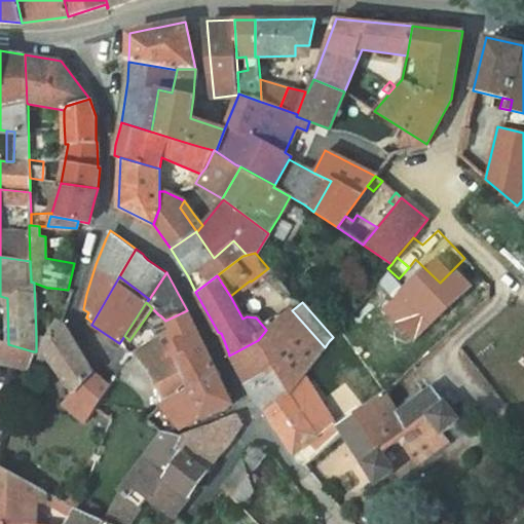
[(182,373),(189,387),(217,374),(201,342),(187,310),(165,321),(171,331),(180,352),(175,354),(182,373)]
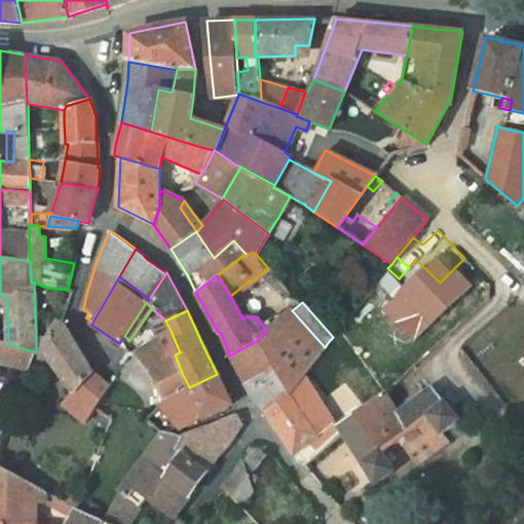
[(292,310),(291,310),(266,330),(258,340),(265,351),(270,360),(276,372),(290,395),(293,390),(299,381),(308,369),(320,353),(325,347),(292,310)]
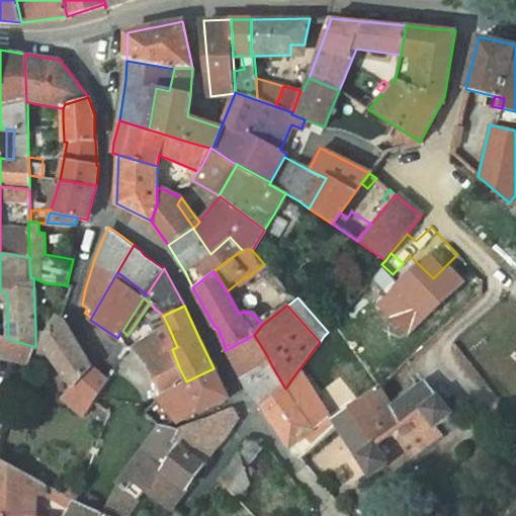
[(163,316),(157,311),(148,317),(159,332),(168,326),(163,316)]
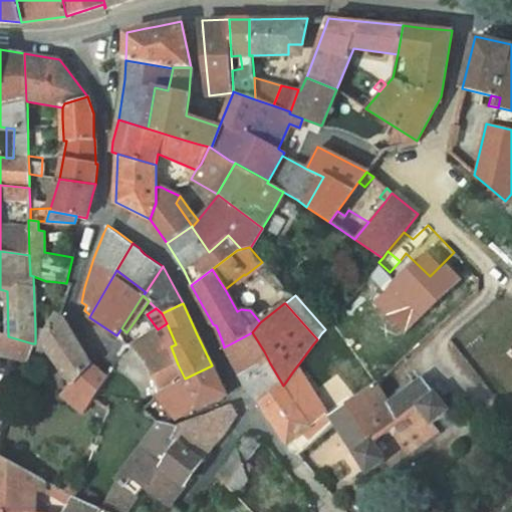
[(55,360),(71,382),(90,362),(65,318),(63,316),(62,316),(60,315),(58,316),(57,316),(55,318),(54,319),(49,329),(43,344),(55,360)]
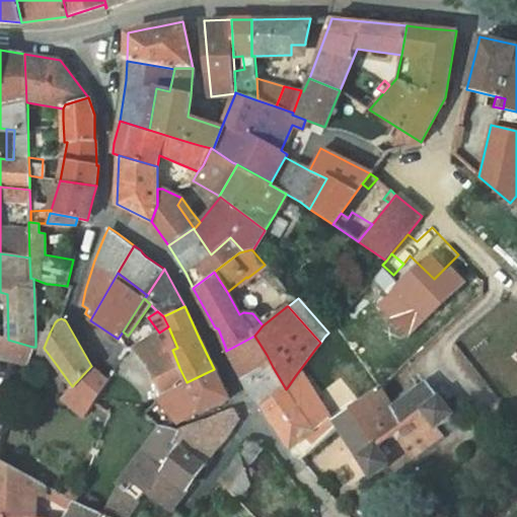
[(429,324),(418,335),(425,342),(436,331),(429,324)]
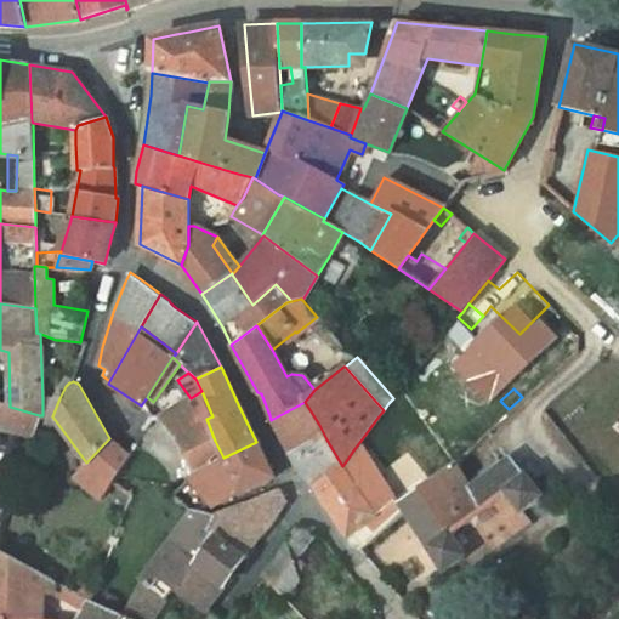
[(163,421),(179,439),(194,475),(219,460),(223,458),(215,441),(206,419),(213,416),(202,391),(191,398),(159,418),(163,421)]
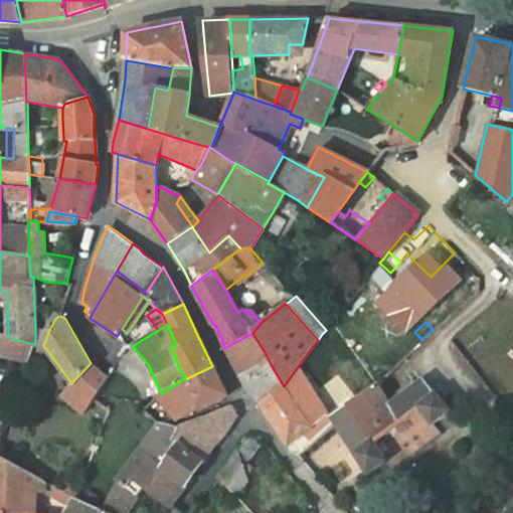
[(49,330),(35,331),(35,344),(43,345),(49,330)]
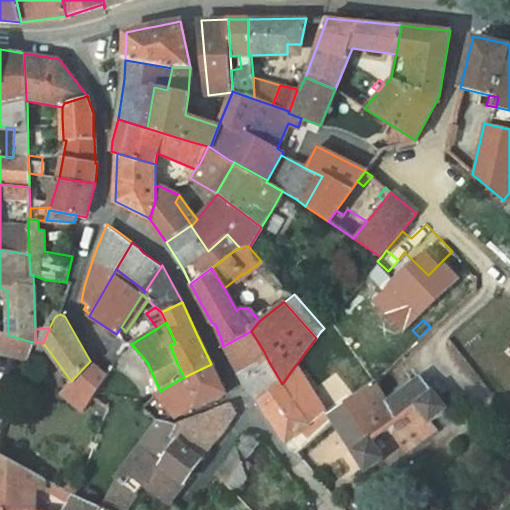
[(258,342),(251,331),(223,346),(243,379),(258,399),(282,384),(269,362),(263,350),(258,342)]
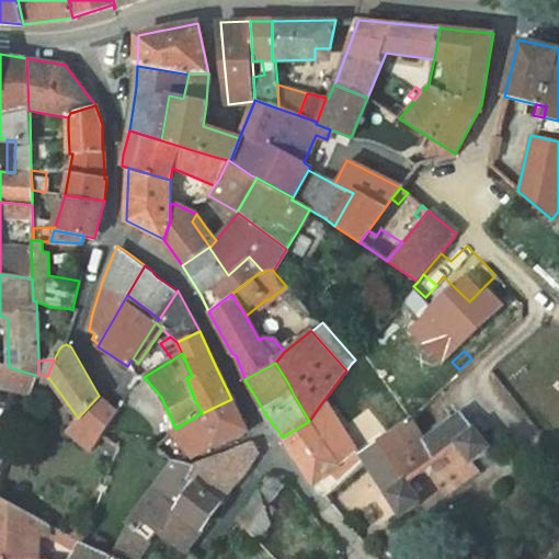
[(346,371),(341,377),(353,392),(365,384),(351,364),(346,371)]
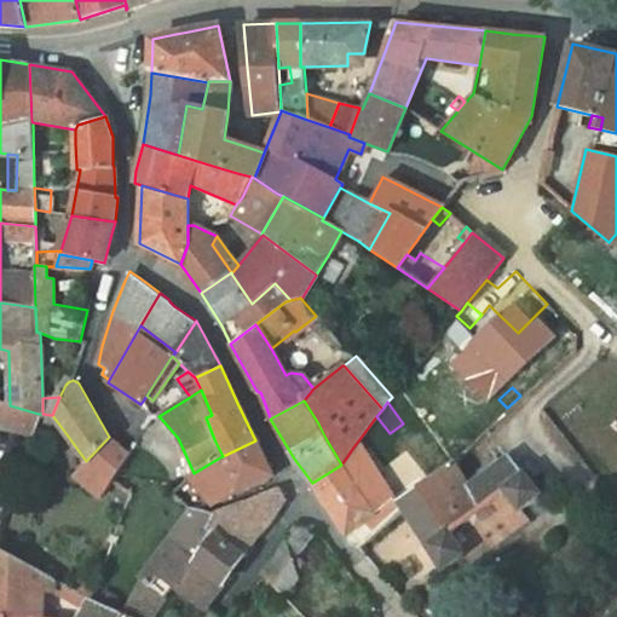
[(0,426),(32,434),(39,414),(10,405),(0,403),(0,426)]
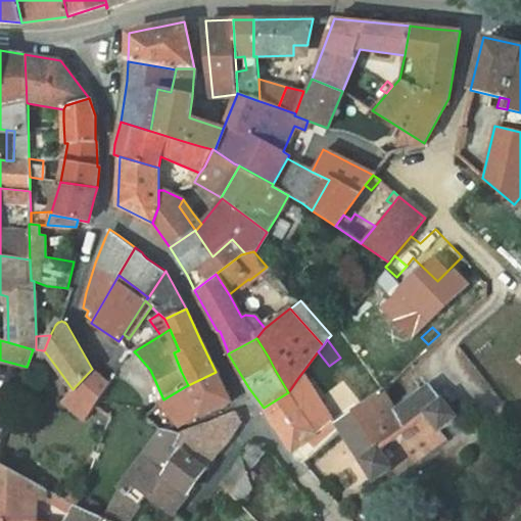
[(107,384),(92,369),(73,389),(62,401),(83,419),(107,384)]
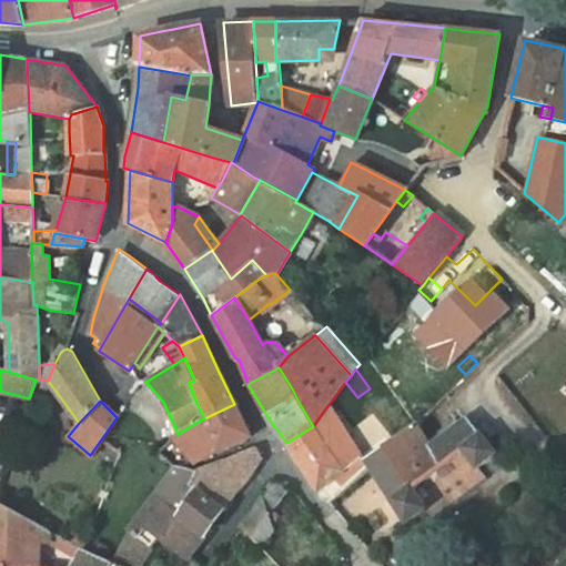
[(204,418),(200,421),(218,451),(249,435),(234,404),(204,418)]
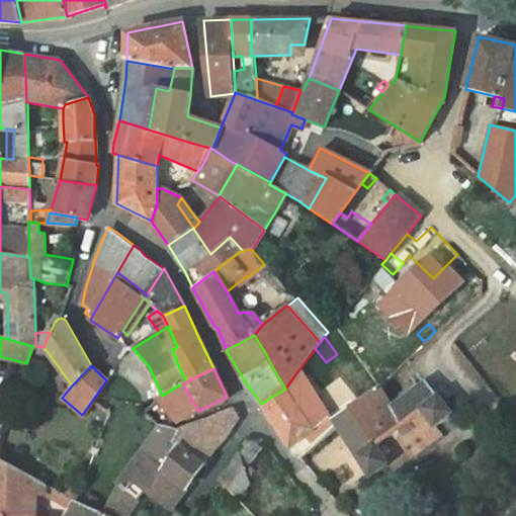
[(307,377),(333,418),(334,418),(338,414),(312,373),(307,377)]
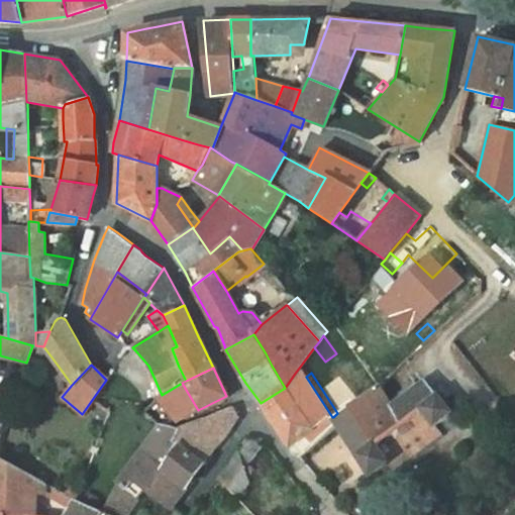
[(413,380),(388,400),(393,406),(418,386),(413,380)]
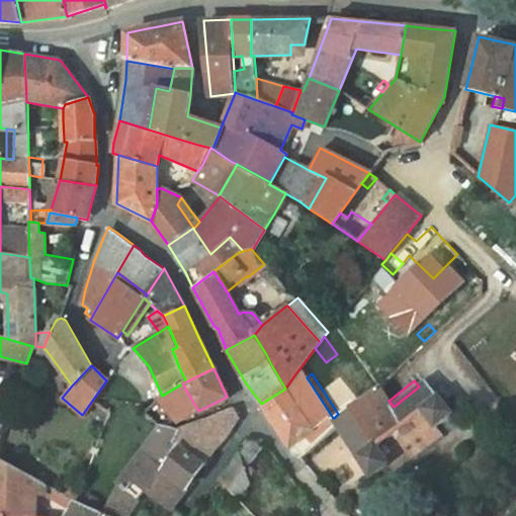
[(337,423),(370,476),(388,462),(394,473),(443,435),(435,425),(450,413),(426,381),(419,387),(394,407),(389,401),(377,384),(338,414),(334,418),(337,423)]
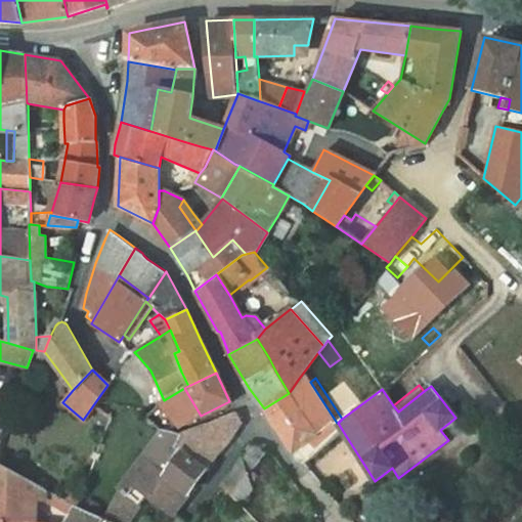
[(180,425),(201,416),(184,388),(164,400),(159,402),(178,425),(180,425)]
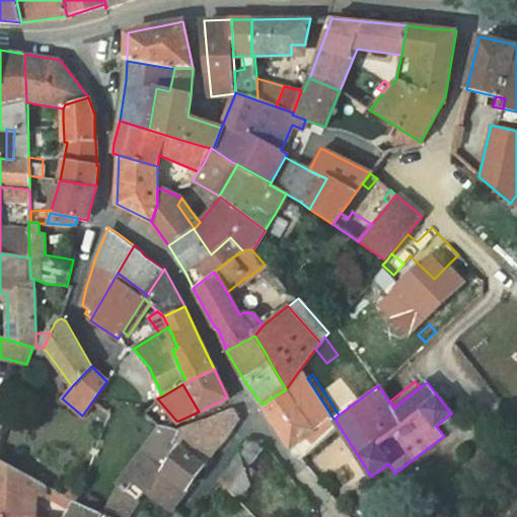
[(178,430),(172,442),(203,465),(219,442),(226,436),(238,418),(233,408),(204,420),(198,422),(185,428),(178,430)]
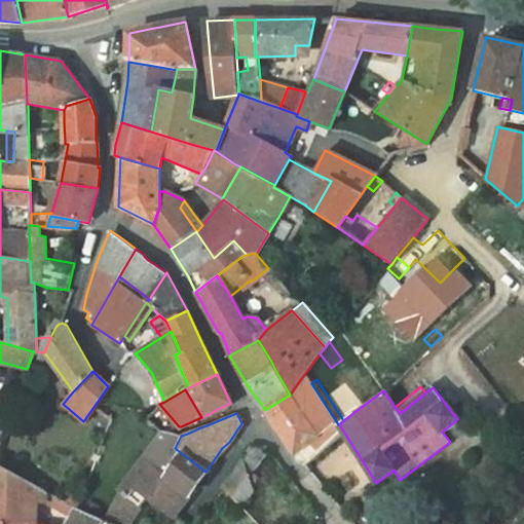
[(161,431),(142,457),(189,495),(206,472),(175,448),(181,436),(161,431)]
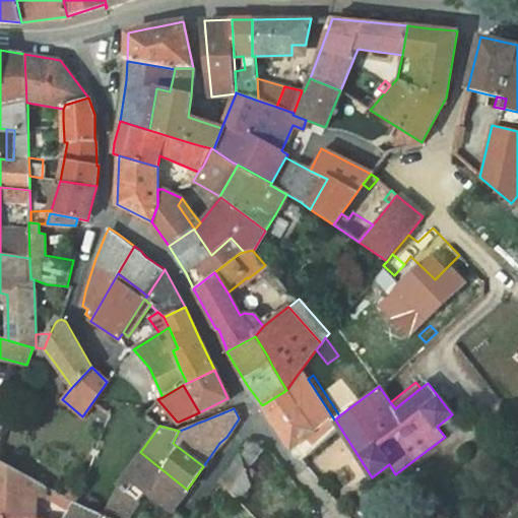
[(238,450),(245,469),(267,443),(264,440),(249,436),(238,450)]
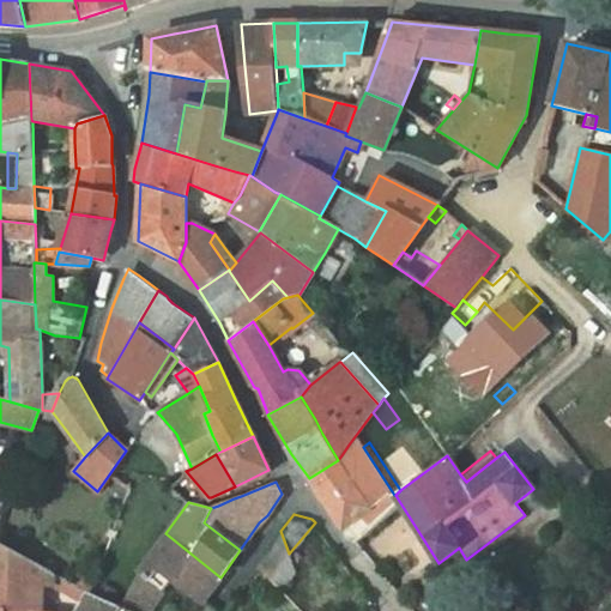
[(108,527),(104,534),(114,539),(118,531),(108,527)]
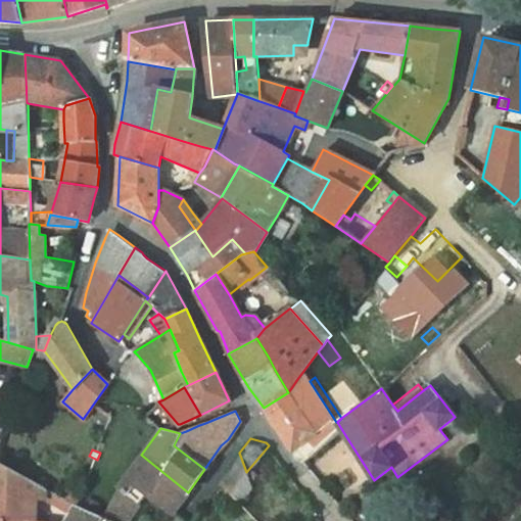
[(246,472),(239,453),(219,480),(241,504),(251,485),(246,472)]
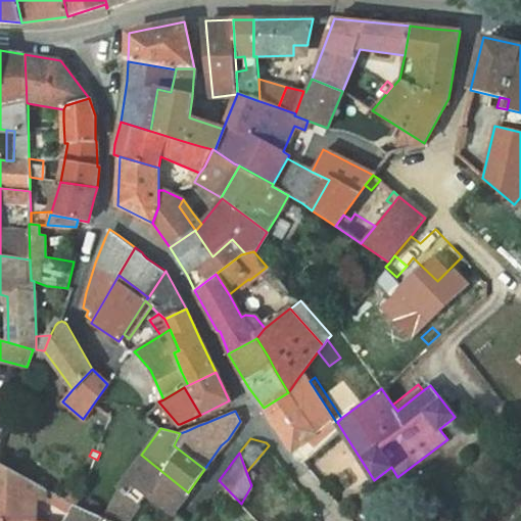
[(188,492),(141,455),(119,485),(103,517),(109,520),(125,520),(146,492),(173,512),(188,492)]
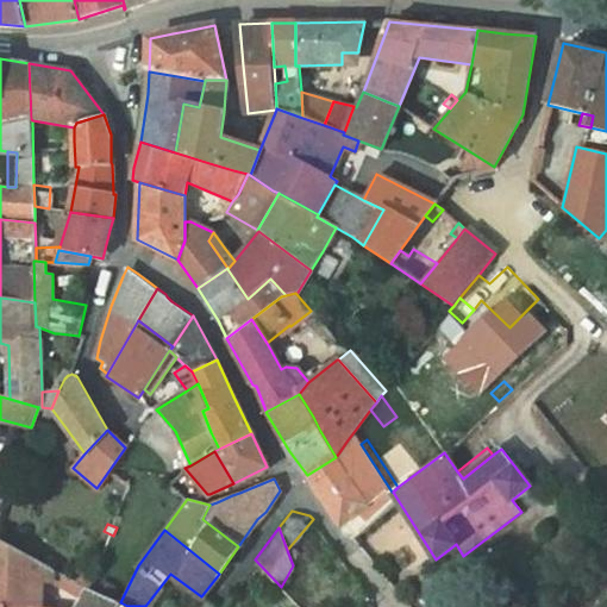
[(0,606),(31,606),(32,581),(42,581),(52,581),(52,568),(17,549),(0,538),(0,606)]
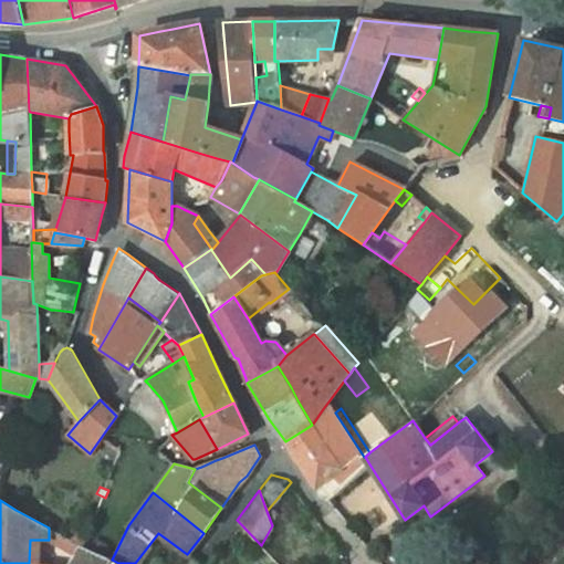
[(80,545),(49,528),(49,540),(75,552),(80,545)]
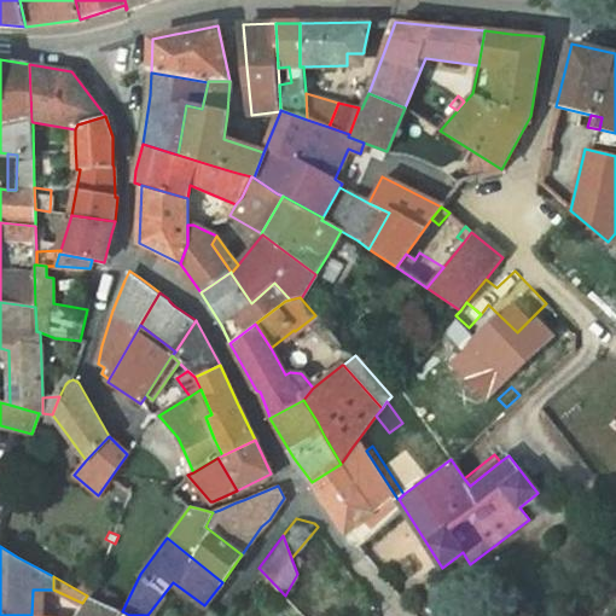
[(115,592),(106,587),(102,598),(110,602),(115,592)]
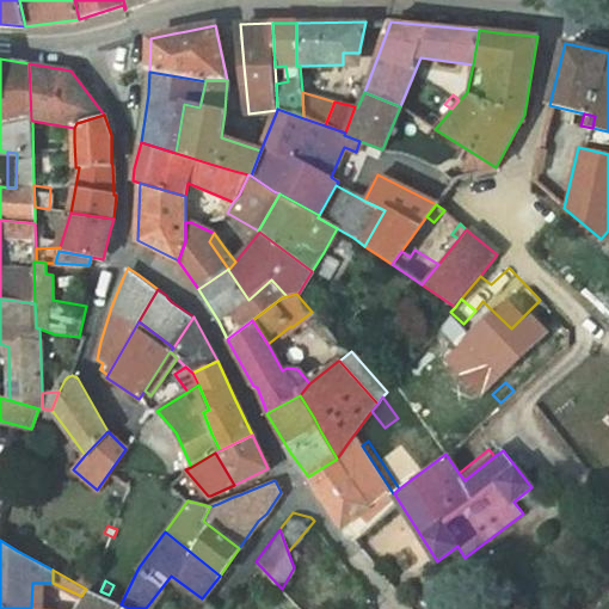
[(40,608),(42,583),(32,583),(31,608),(40,608)]
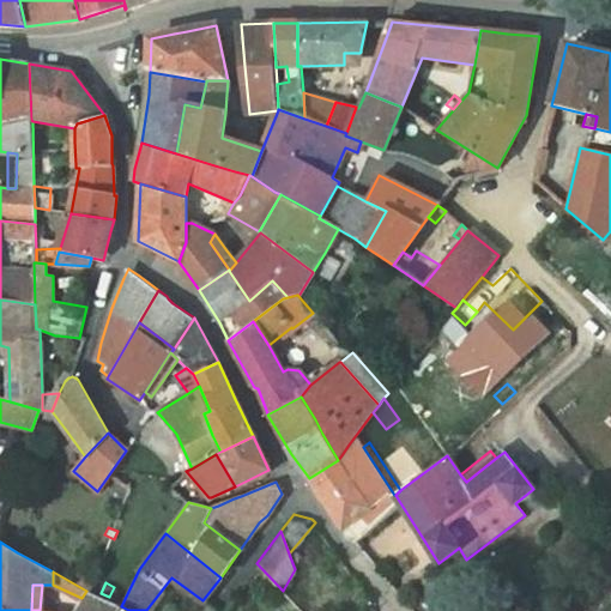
[(128,610),(121,606),(89,592),(78,610),(128,610)]
